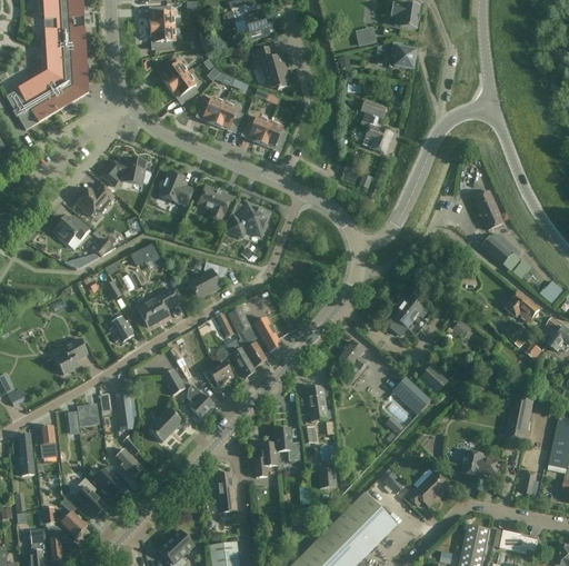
[(8,93),(6,95),(13,109),(12,109),(16,116),(17,115),(19,118),(26,129),(60,108),(62,112),(73,107),(70,102),(82,96),(80,91),(83,86),(88,86),(87,81),(86,49),(90,49),(89,37),(85,37),(82,10),(88,9),(87,0),(37,0),(39,12),(43,12),(46,39),(40,40),(41,58),(41,68),(31,75),(22,79),(26,83),(8,93)]
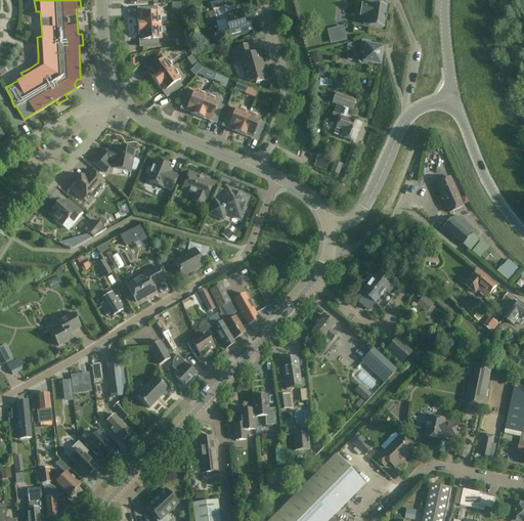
[(387,3),(372,1),(372,3),(361,1),(359,13),(364,14),(363,22),(368,23),(384,26),(385,16),(386,16),(386,12),(385,11),(387,3)]
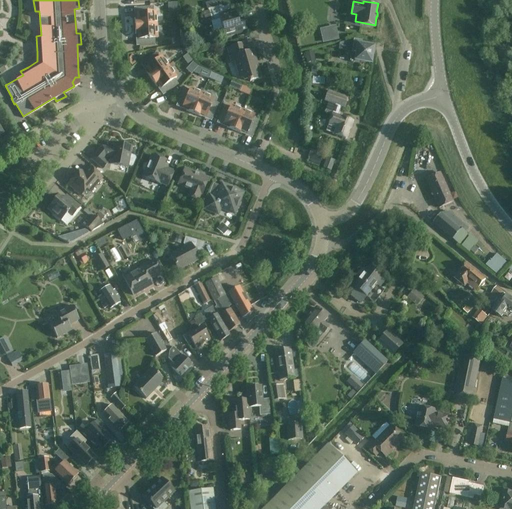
[(153,4),(146,4),(136,5),(137,16),(134,16),(135,24),(156,23),(156,10),(153,11),(153,4)]
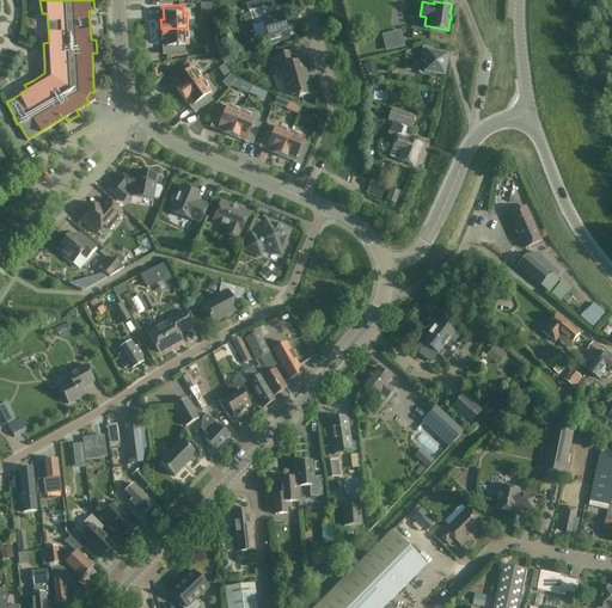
[(286,25),(281,8),(271,11),(270,5),(250,10),(252,23),(262,19),(269,42),(295,35),(292,23),(286,25)]
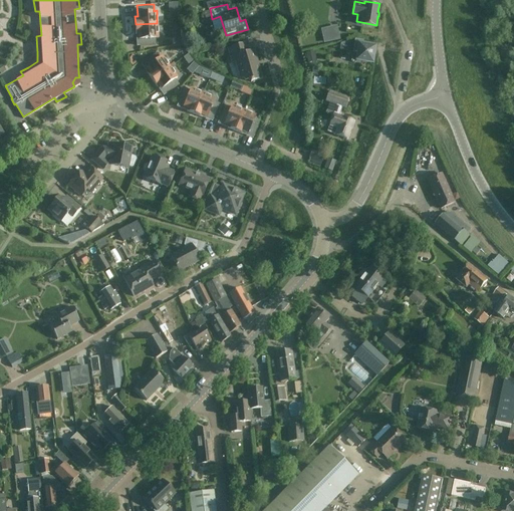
[(157,23),(136,24),(136,33),(139,32),(139,43),(156,42),(156,36),(158,36),(157,23)]
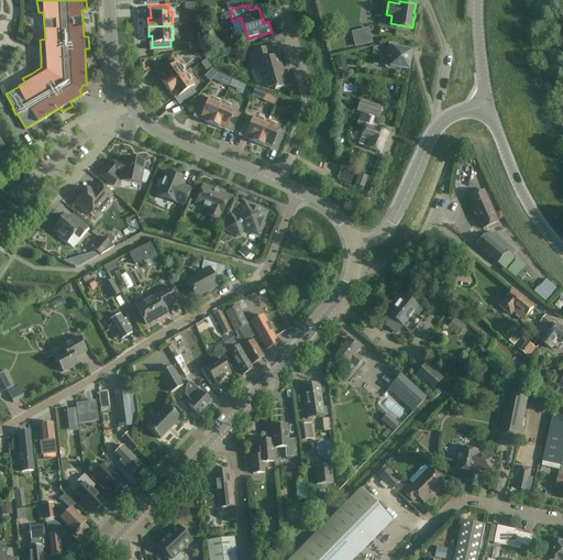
[(373,40),(371,30),(370,26),(356,30),(360,43),(373,40)]
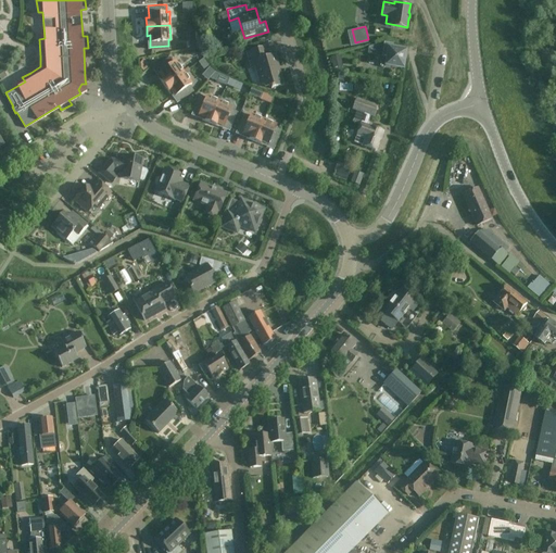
[(392,42),(384,41),(382,54),(381,54),(380,65),(387,66),(387,63),(403,66),(405,57),(406,53),(406,51),(405,50),(406,48),(392,46),(392,42)]
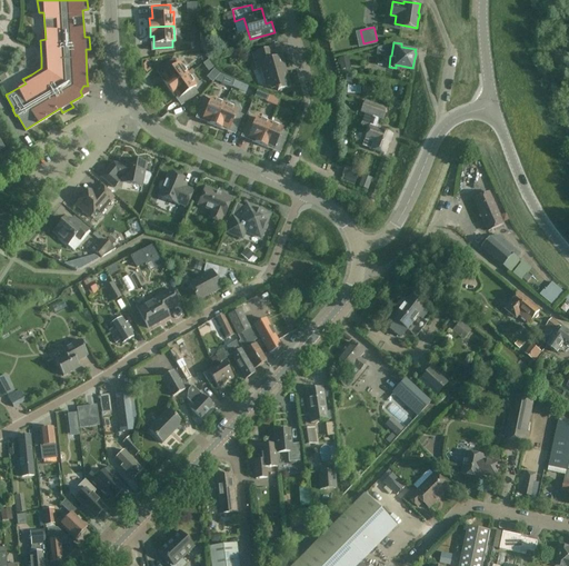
[(272,57),(270,46),(252,51),(257,67),(262,65),(268,85),(276,82),(277,88),(289,85),(286,70),(283,70),(282,66),(283,65),(281,53),(272,57)]
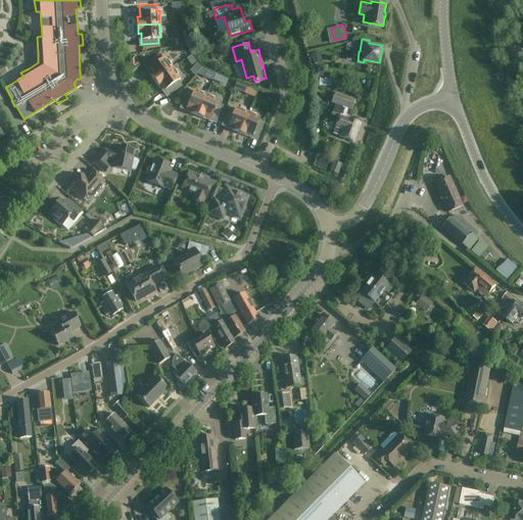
[(320,49),(311,52),(314,62),(322,59),(320,49)]
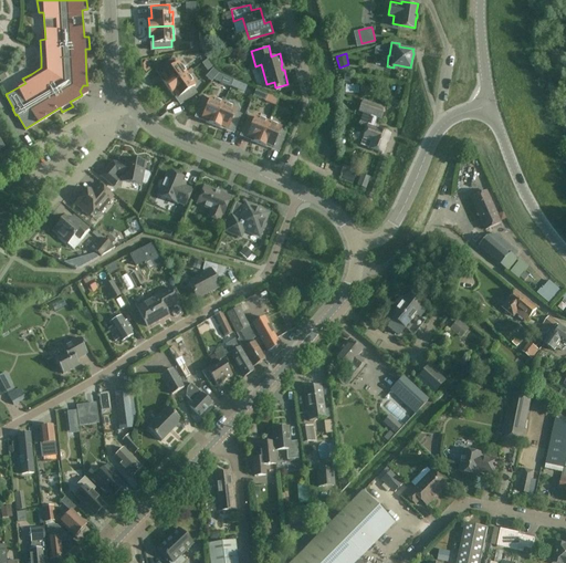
[(161,77),(167,85),(187,72),(178,60),(177,62),(173,55),(166,60),(157,66),(164,76),(161,77)]
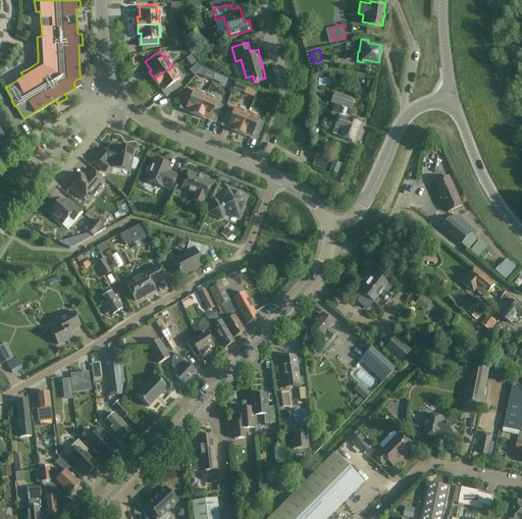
[(201,65),(197,62),(192,67),(197,70),(201,65)]
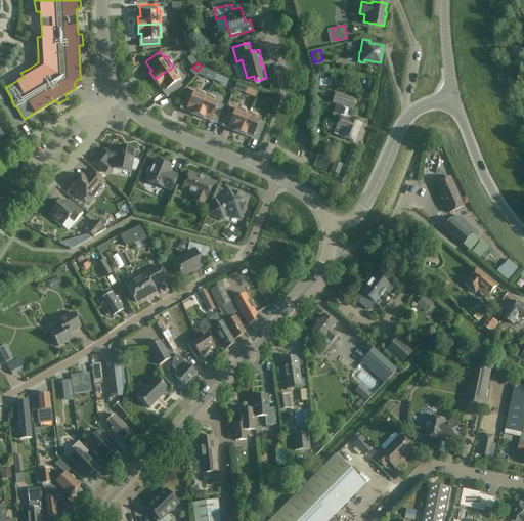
[(203,66),(198,72),(213,78),(216,72),(203,66)]
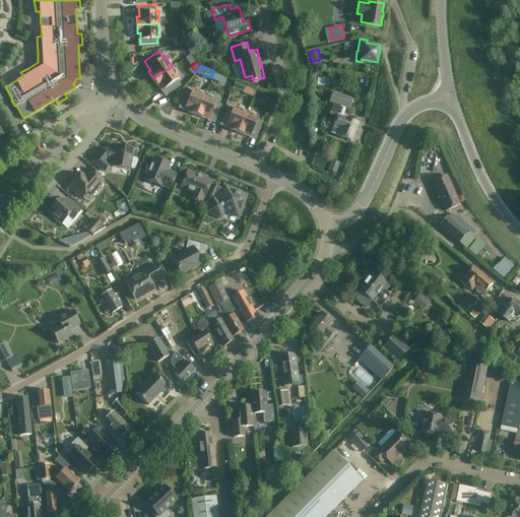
[(172,66),(153,78),(158,85),(160,84),(167,92),(181,83),(177,77),(179,76),(172,66)]
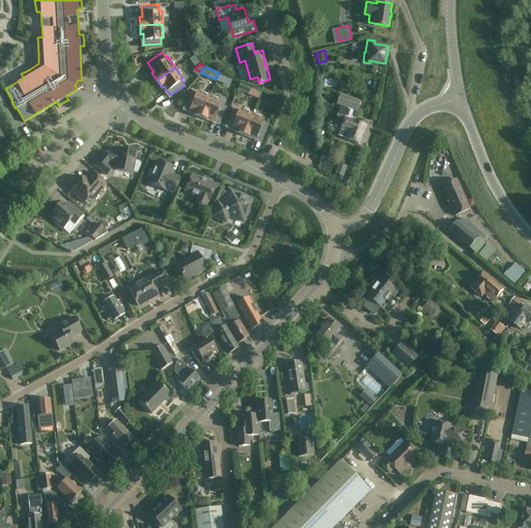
[(251,86),(240,82),(238,87),(249,92),(251,86)]
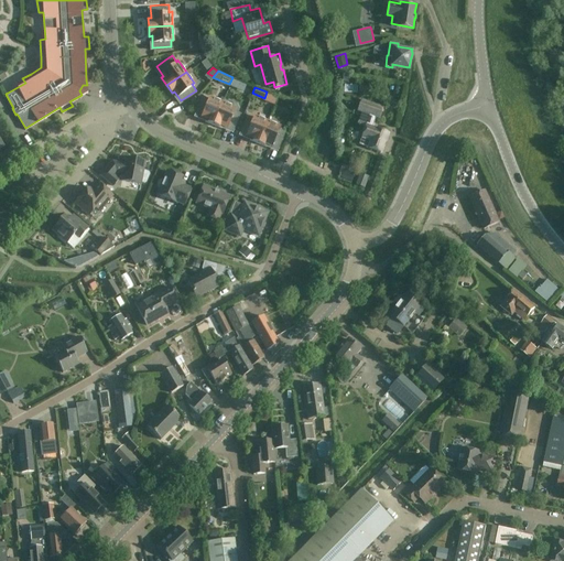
[(202,95),(198,101),(195,112),(206,117),(205,119),(213,122),(223,100),(209,95),(208,98),(202,95)]
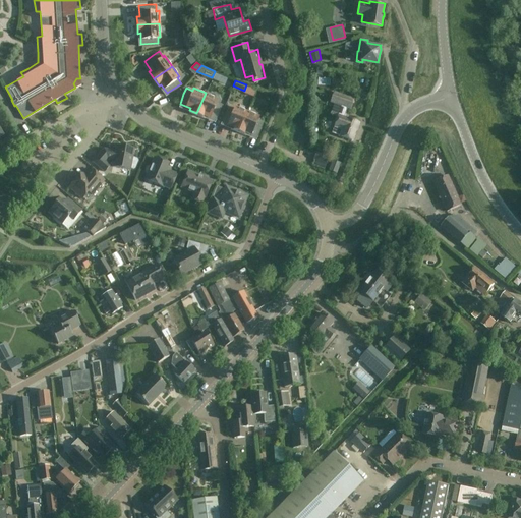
[(350,107),(353,97),(334,90),(330,100),(341,104),(334,124),(340,126),(338,133),(351,138),(358,120),(344,115),(347,106),(350,107)]
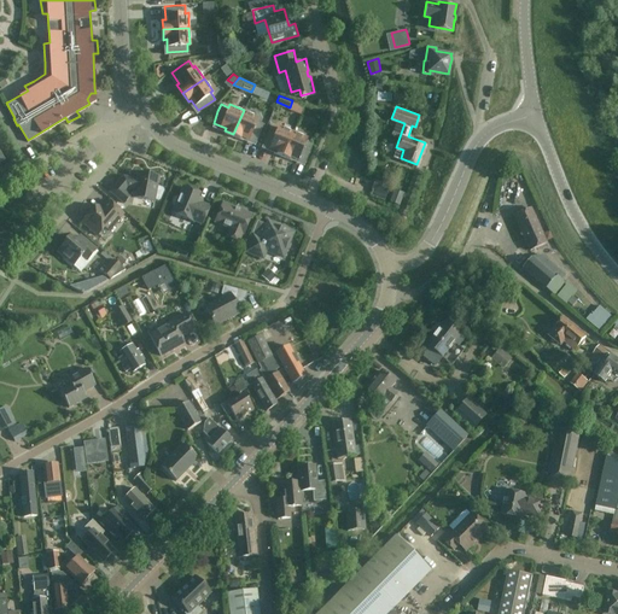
[(257,116),(244,110),(233,134),(243,138),(244,135),(256,140),(261,129),(264,122),(256,118),(257,116)]
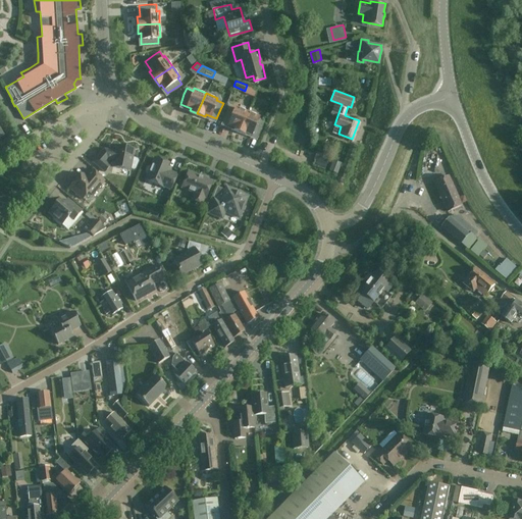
[(228,105),(225,111),(221,120),(231,125),(230,127),(239,131),(247,110),(236,105),(235,107),(228,105)]
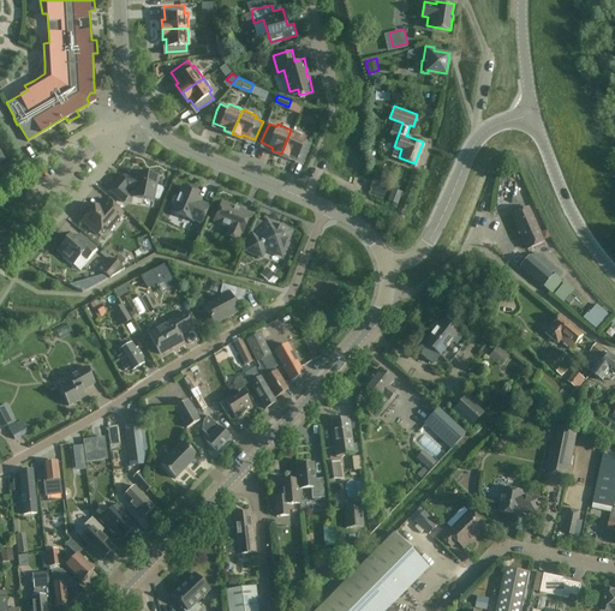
[(291,130),(281,154),(291,157),(292,155),(304,160),(311,142),(304,138),(305,136),(291,130)]
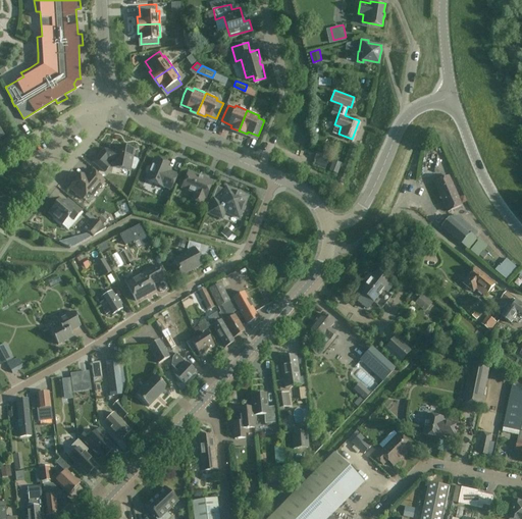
[(131,168),(132,157),(134,147),(116,144),(115,151),(109,150),(109,148),(104,147),(93,160),(101,167),(104,169),(111,162),(113,162),(112,164),(131,168)]
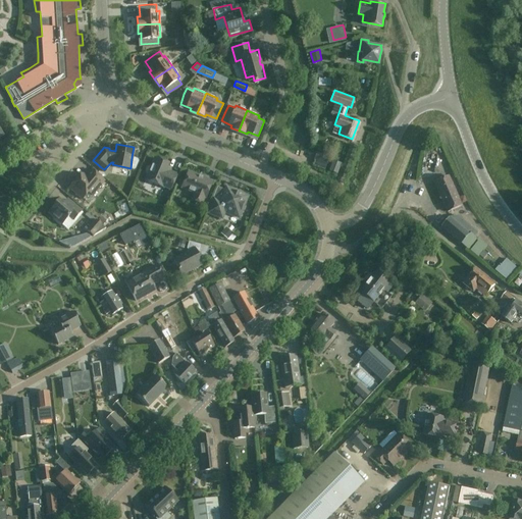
[(425,150),(421,169),(432,171),(436,152),(425,150)]
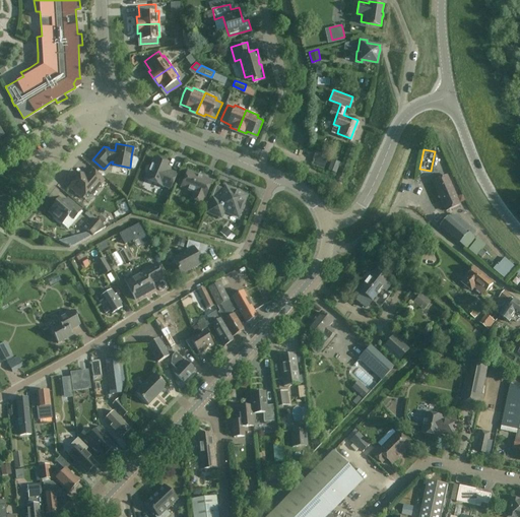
[(316,150),(314,156),(312,163),(324,167),(325,162),(327,163),(329,155),(316,150)]
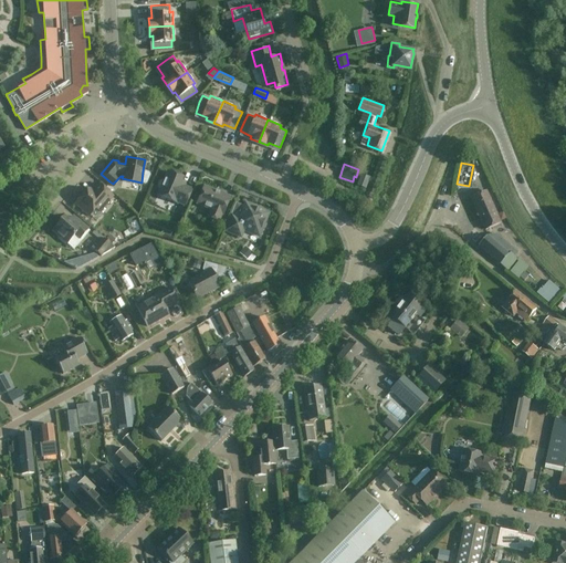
[(167,169),(164,178),(161,178),(159,179),(158,180),(158,183),(158,185),(160,186),(157,193),(176,200),(185,204),(192,187),(180,183),(182,176),(167,169)]
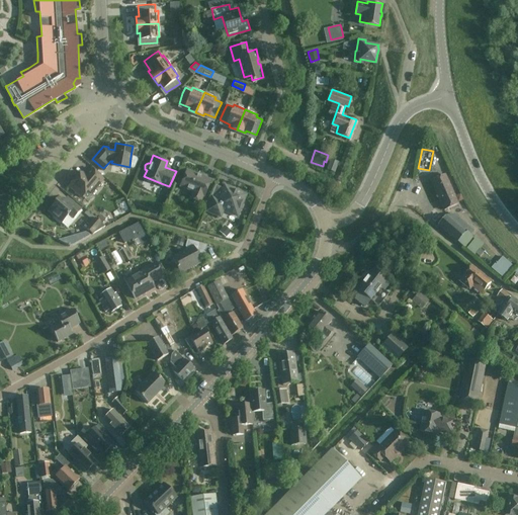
[(331,158),(327,168),(334,170),(338,161),(331,158)]
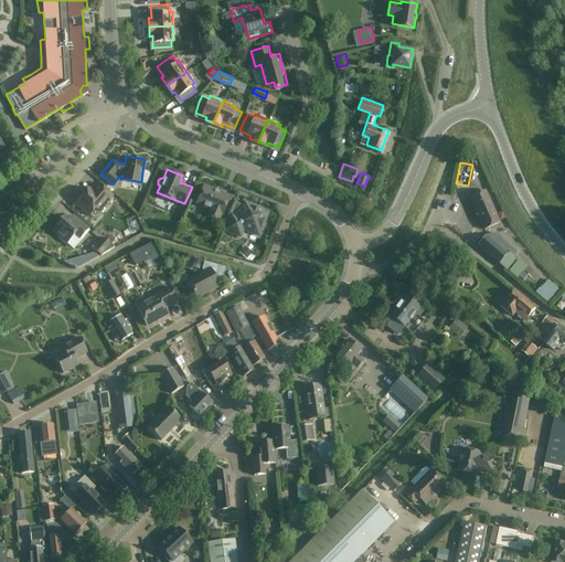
[(99,209),(113,193),(107,189),(98,181),(93,188),(94,189),(92,192),(86,188),(75,201),(88,213),(95,205),(99,209)]
